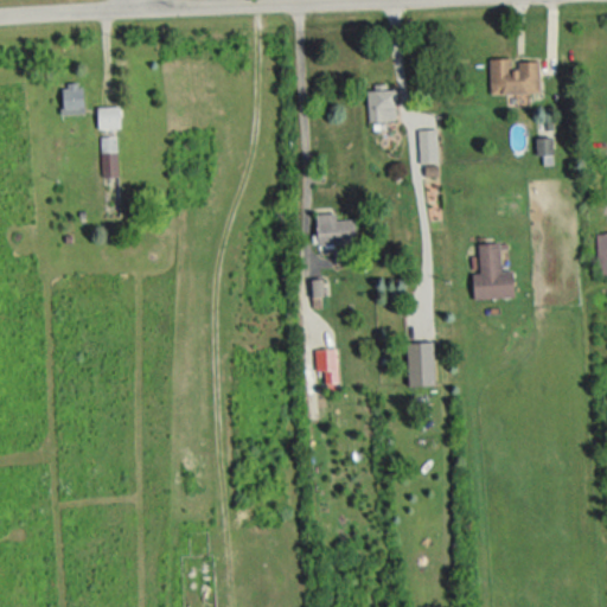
[(513,57),(489,57),(490,93),(540,91),(538,59),(513,61),(513,57)]
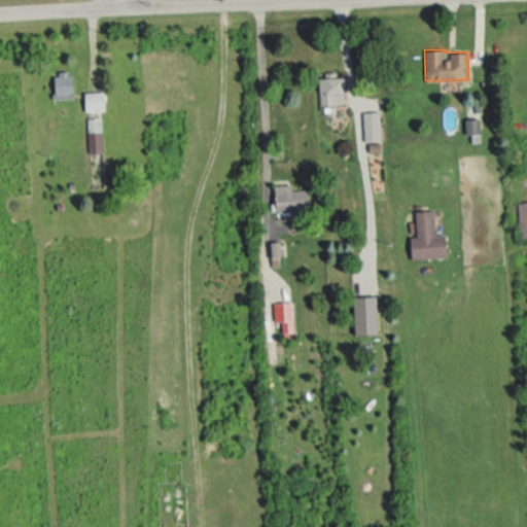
[(72,98),(72,72),(53,73),(54,98),(72,98)]
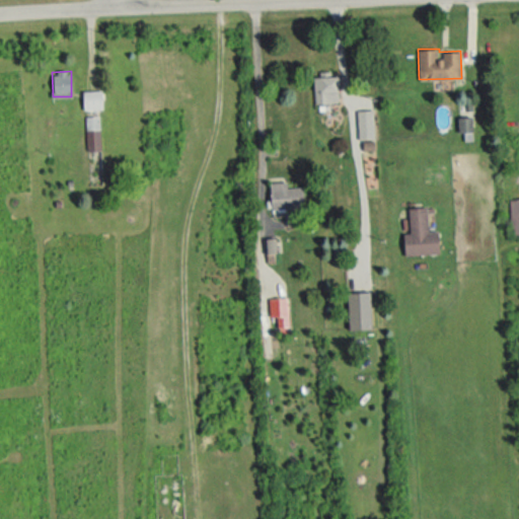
[(338,102),(338,74),(313,75),(314,103),(338,102)]
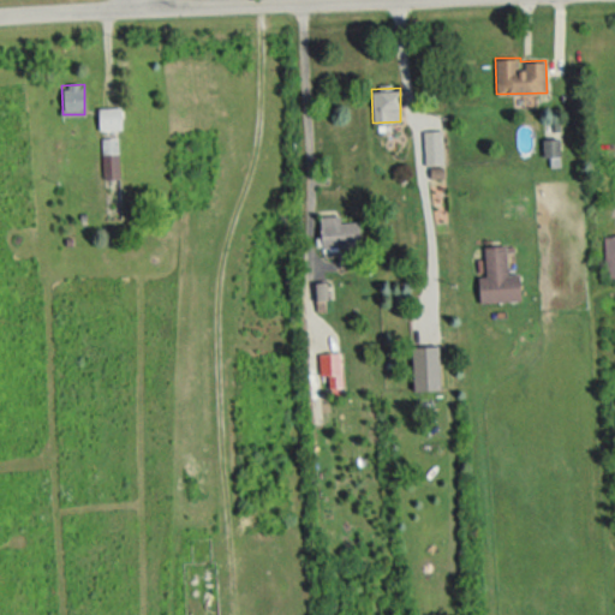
[(120,107),(97,107),(99,130),(121,129),(120,107)]
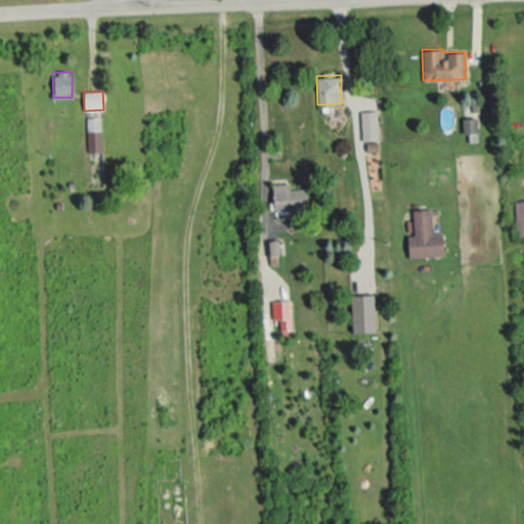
[(360,111),(361,140),(378,139),(377,111),(360,111)]
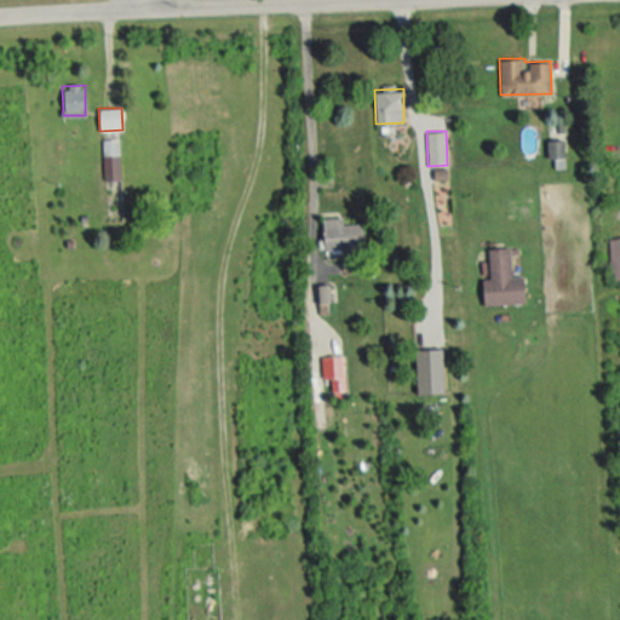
[(118,137),(102,138),(103,179),(120,179),(118,137)]
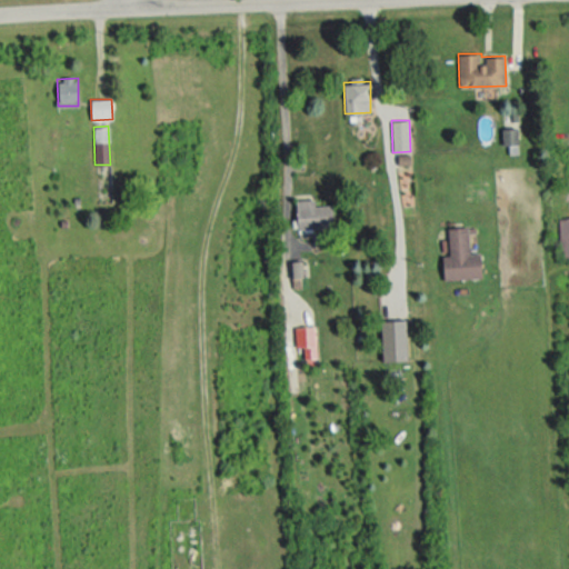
[(502,127),(502,146),(518,147),(518,128),(502,127)]
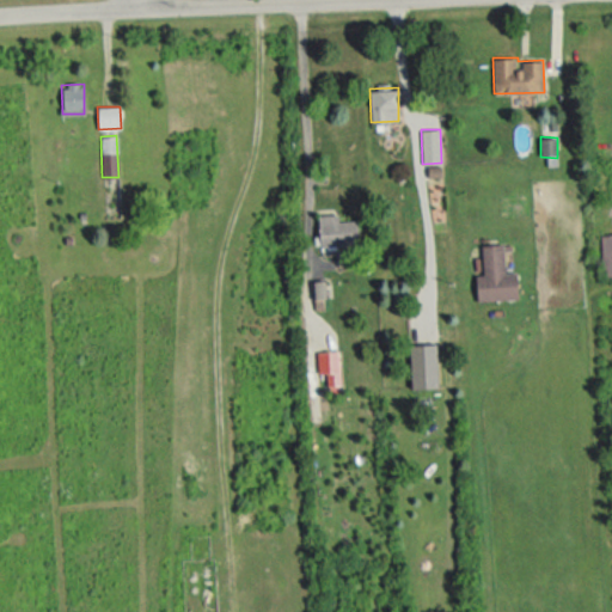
[(359,219),(338,220),(338,214),(318,215),(319,246),(360,244),(359,219)]
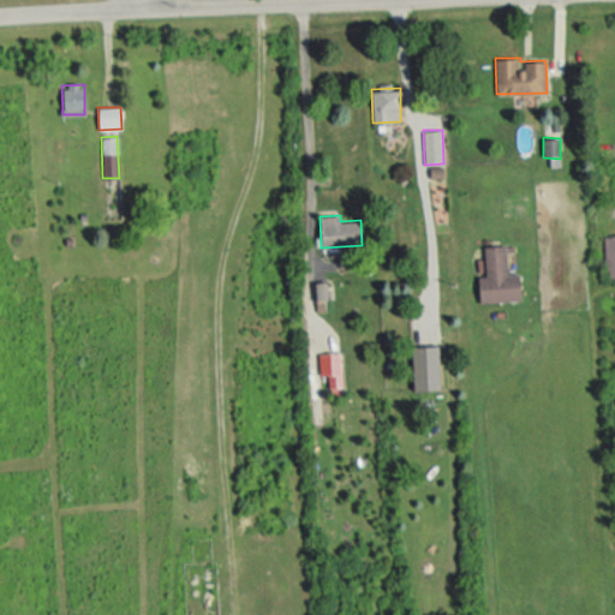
[(614,234),(604,236),(604,276),(614,275),(614,234)]
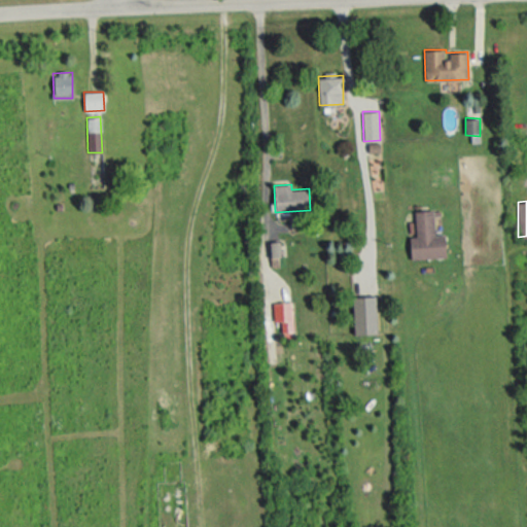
[(411,258),(446,257),(445,234),(434,235),(433,210),(414,210),(415,236),(410,237),(411,258)]
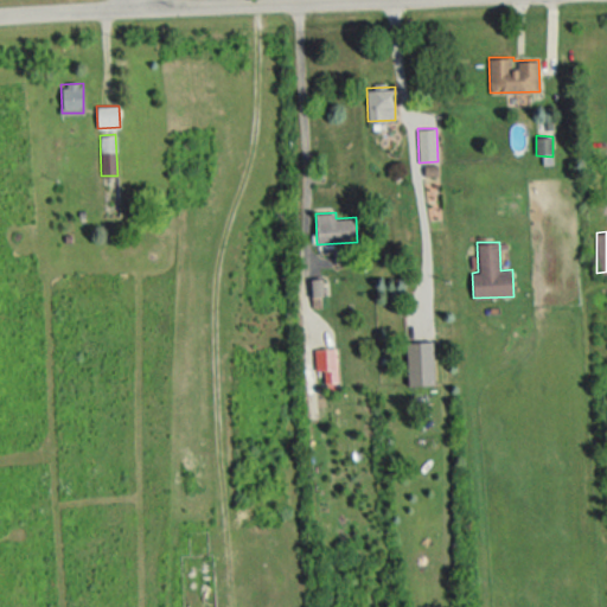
[(323,295),(321,279),(311,279),(312,296),(323,295)]
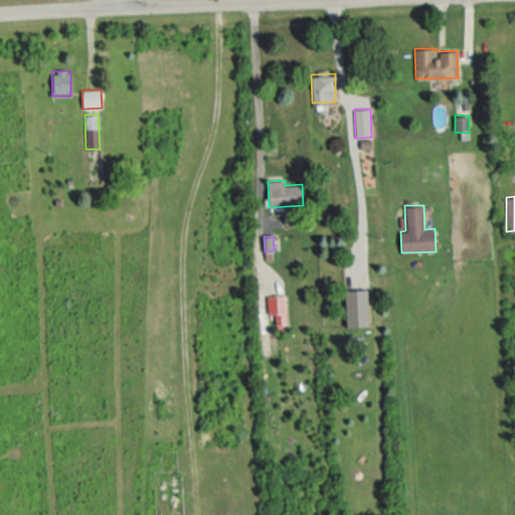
[(368,326),(367,289),(344,290),(346,327),(368,326)]
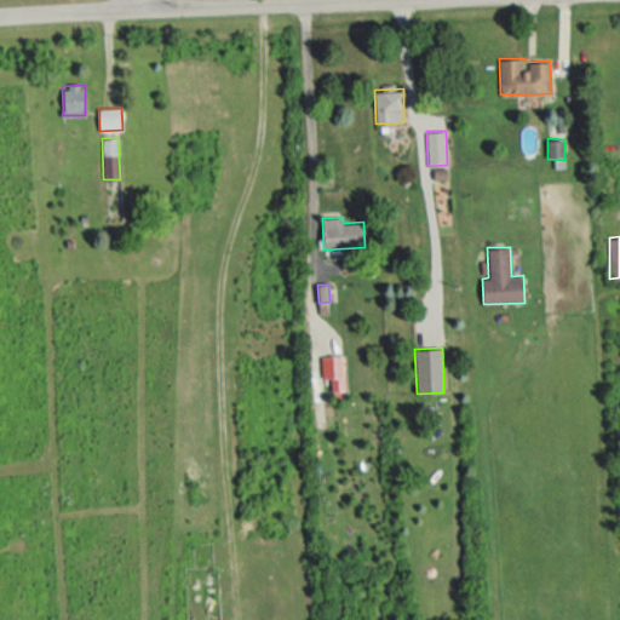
[(321,378),(331,378),(331,391),(344,391),(343,355),(321,355),(321,378)]
